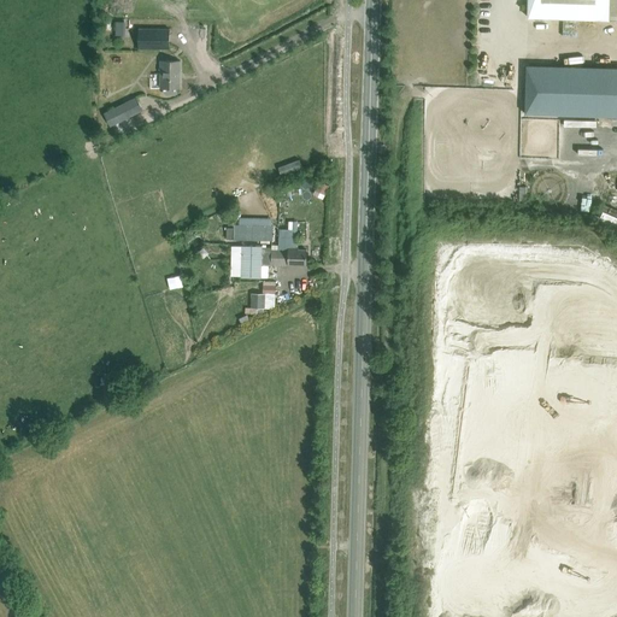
[(528,0),(528,17),(589,19),(609,19),(609,16),(609,0),(528,0)]
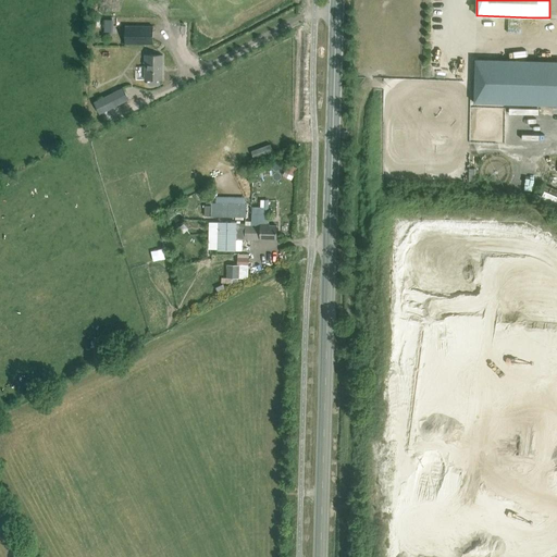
[(113,33),(114,20),(104,19),(104,33),(113,33)]
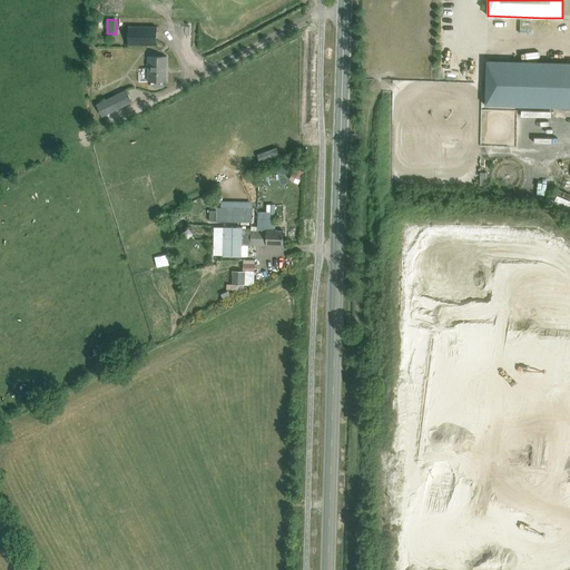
[(543,33),(554,33),(556,20),(544,20),(543,33)]
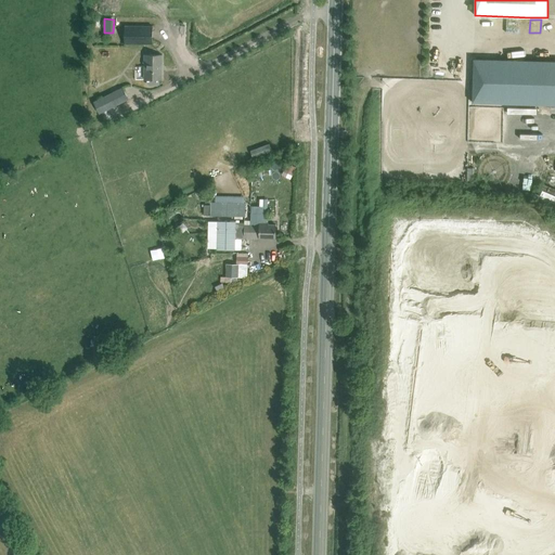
[(150,43),(150,26),(123,25),(123,43),(150,43)]
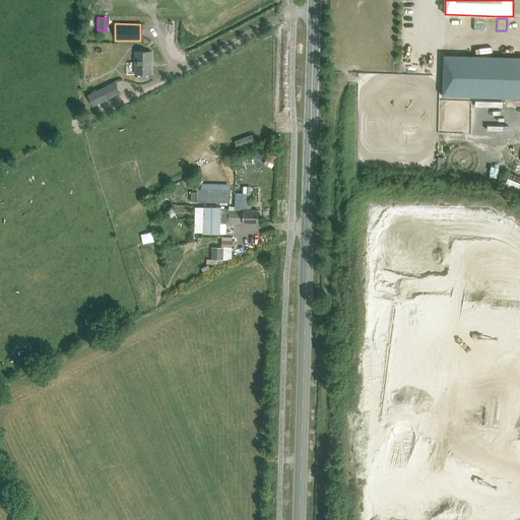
[(151,75),(151,53),(136,53),(135,67),(135,75),(138,75),(138,78),(139,79),(146,79),(148,78),(148,75),(151,75)]
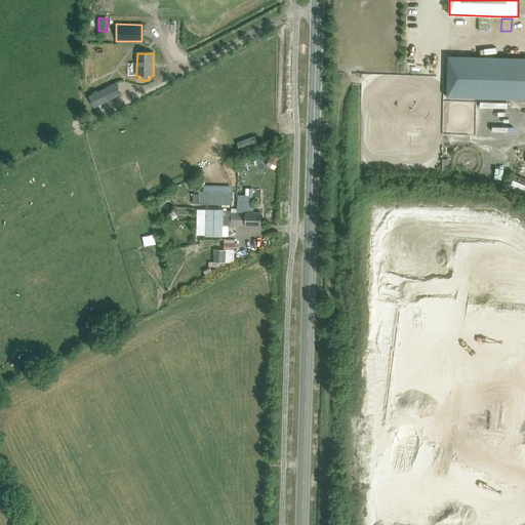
[(524,57),(448,55),(447,98),(524,101),(524,57)]
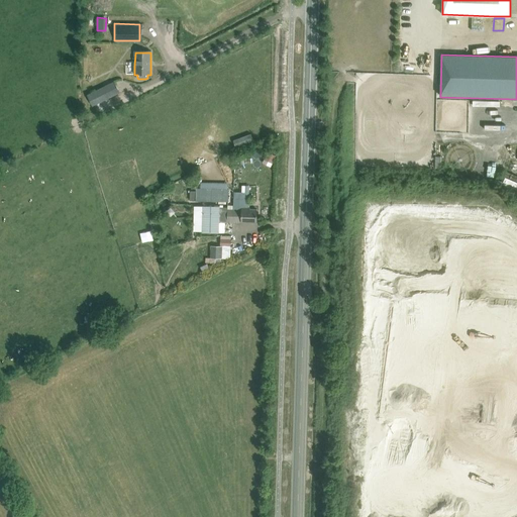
[(92,106),(118,93),(115,86),(88,99),(92,106)]
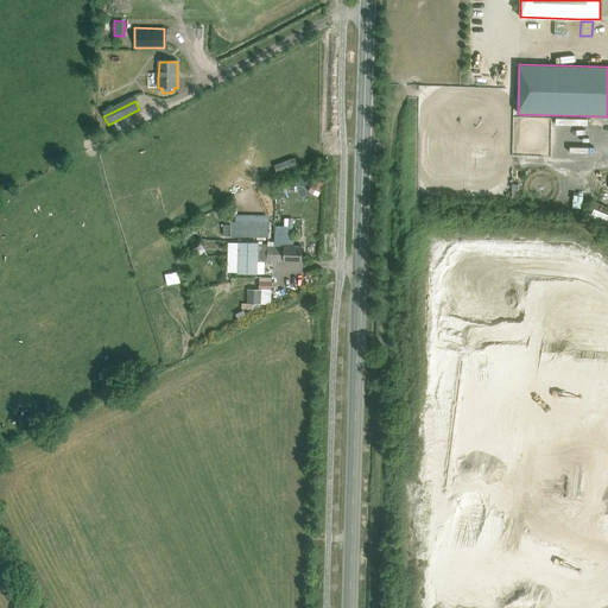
[(551,118),(550,158),(582,159),(582,157),(607,157),(607,137),(574,137),(574,122),(575,122),(575,118),(551,118)]
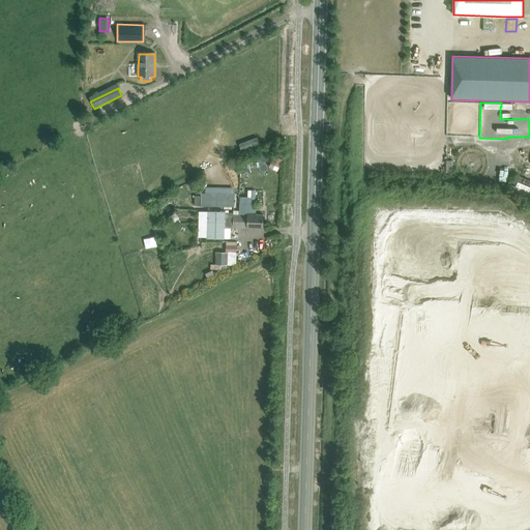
[(283,159),(275,156),(272,163),(280,166),(283,159)]
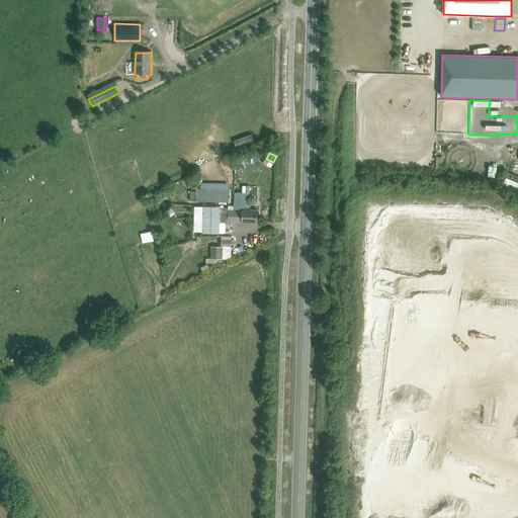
[(517,174),(509,170),(507,175),(517,179),(517,174)]
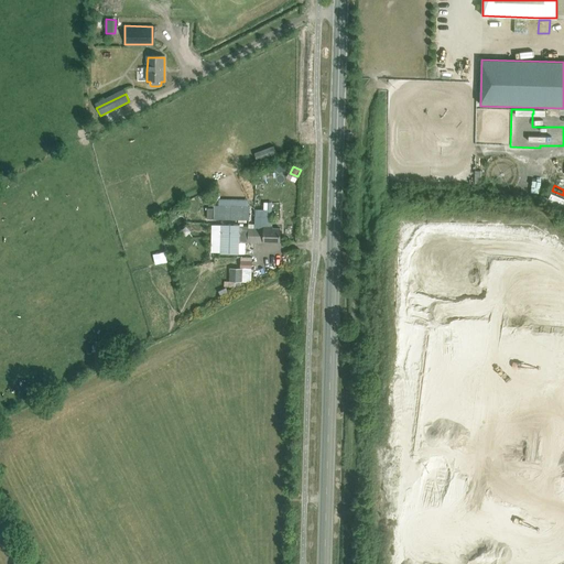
[(563,203),(563,196),(554,192),(552,197),(563,203)]
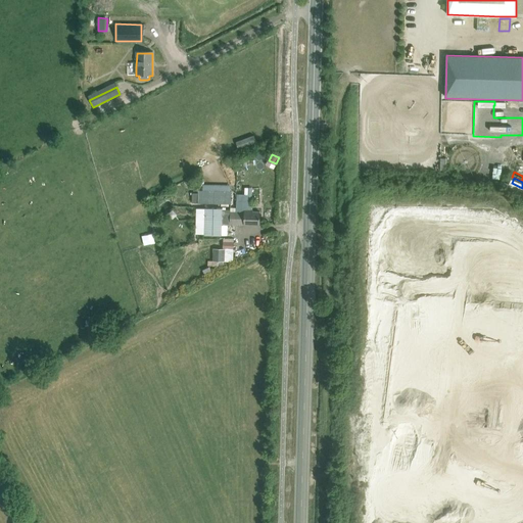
[(231,191),(198,191),(198,203),(230,203),(231,191)]
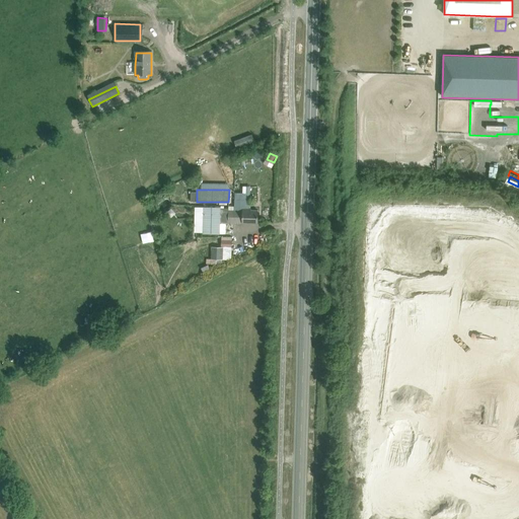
[(228,211),(219,211),(219,208),(204,208),(203,232),(219,232),(219,223),(228,223),(228,222),(257,222),(257,210),(250,210),(250,209),(242,209),(242,211),(228,211)]
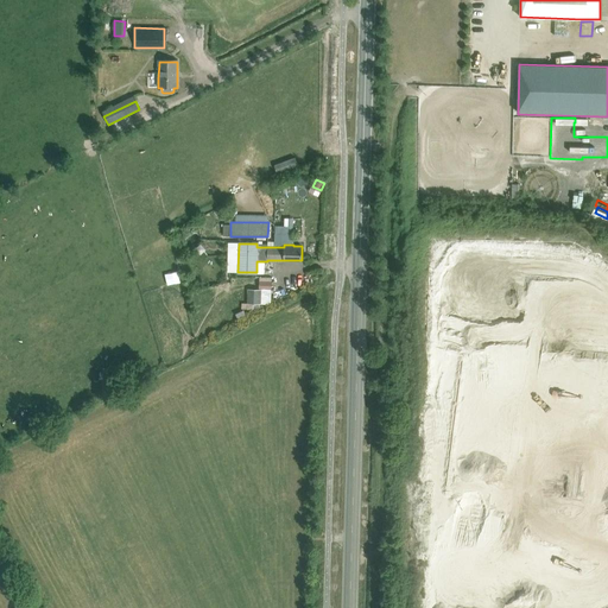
[(258,289),(246,287),(246,305),(270,306),(270,289),(258,289)]
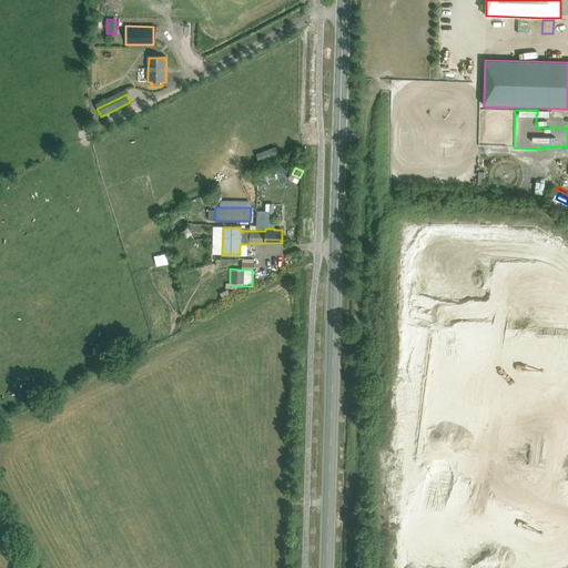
[(227,291),(220,294),(222,301),(230,296),(227,291)]
